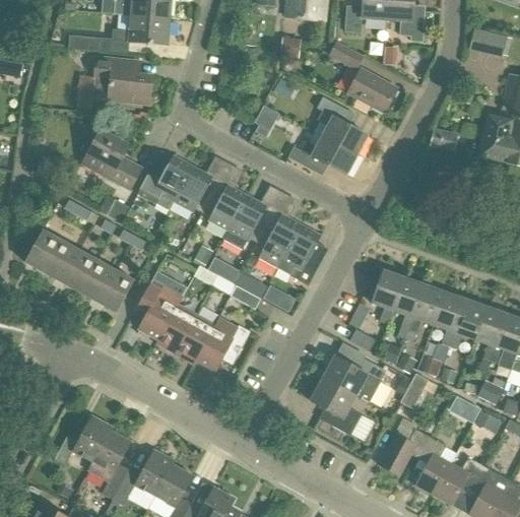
[(131,15),(170,18),(171,0),(115,0),(114,14),(131,15)]
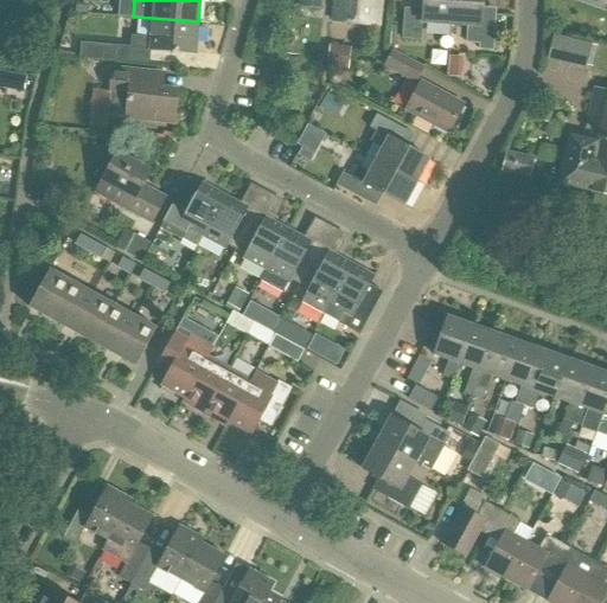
[(332,0),(331,18),(377,24),(379,0),(332,0)]
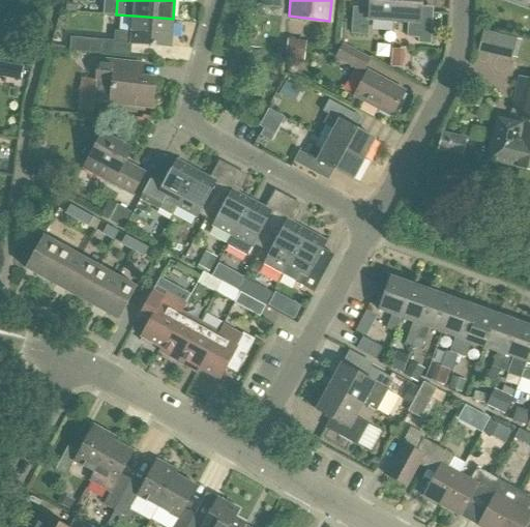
[(369,18),(393,20),(394,0),(370,0),(369,6),(353,5),(351,31),(367,32),(369,18)]
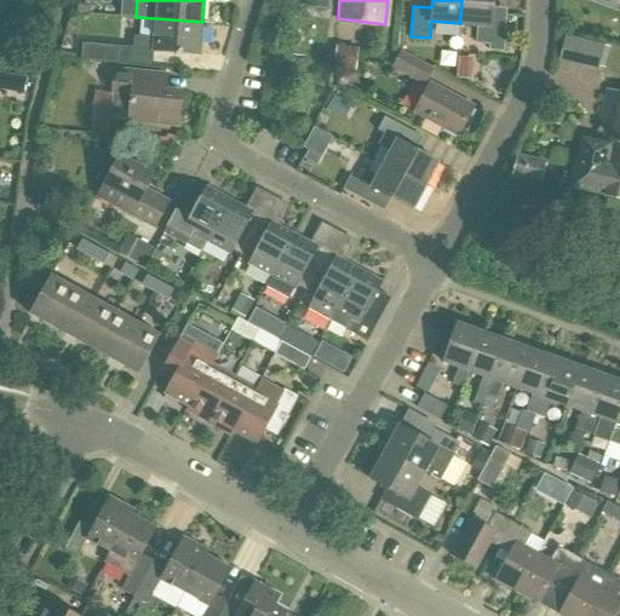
[(461,0),(460,23),(477,24),(476,41),(489,42),(488,49),(503,49),(505,12),(492,11),(492,0),(461,0)]
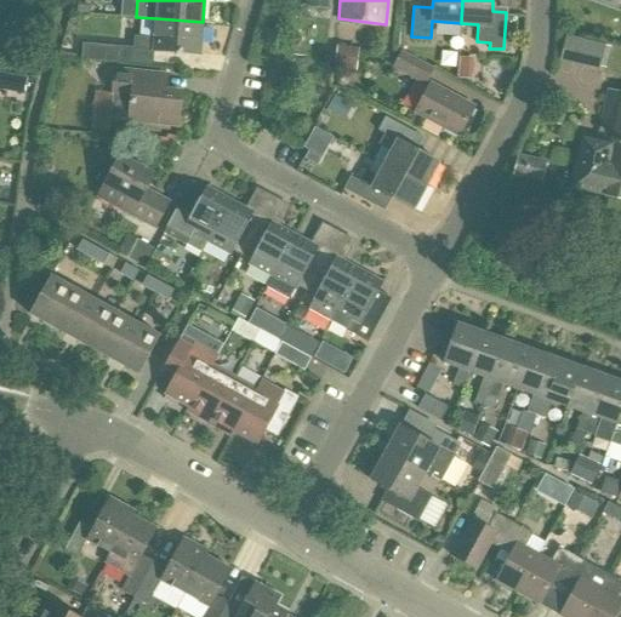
[(157,34),(135,33),(134,50),(200,53),(203,22),(157,18),(157,34)]
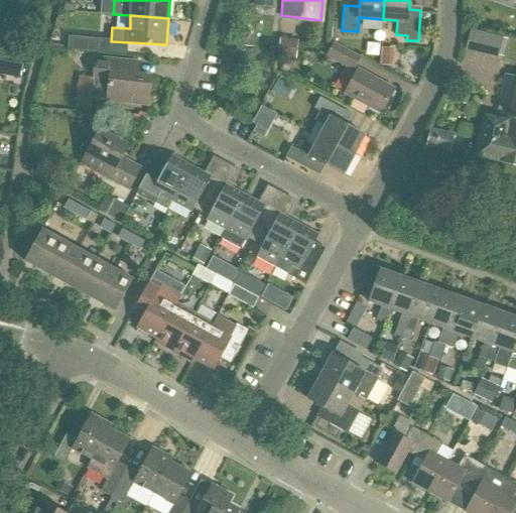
[(69,33),(68,47),(98,49),(99,35),(69,33)]
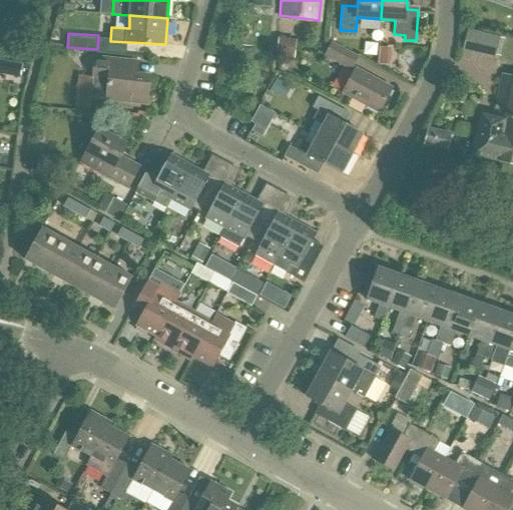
[(325,52),(352,66),(357,54),(331,41),(325,52)]
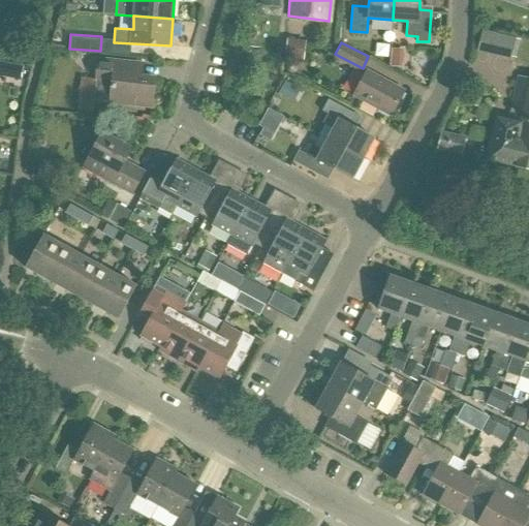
[(151,105),(154,79),(131,75),(132,63),(98,59),(94,99),(151,105)]
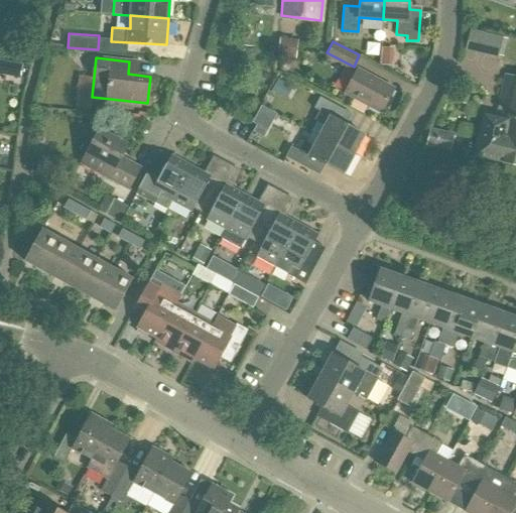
[(0,58),(0,71),(21,76),(23,63),(0,58)]
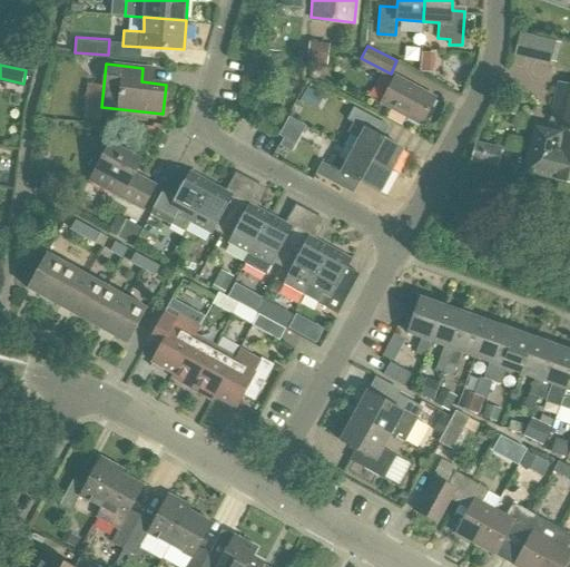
[(382,99),(421,121),(434,96),(396,75),(382,99)]
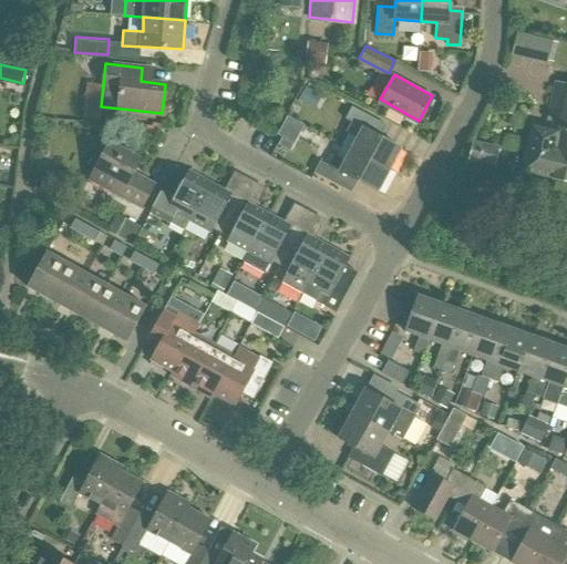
[(522,170),(552,177),(558,147),(560,147),(566,120),(566,82),(555,80),(545,126),(532,123),(522,170)]
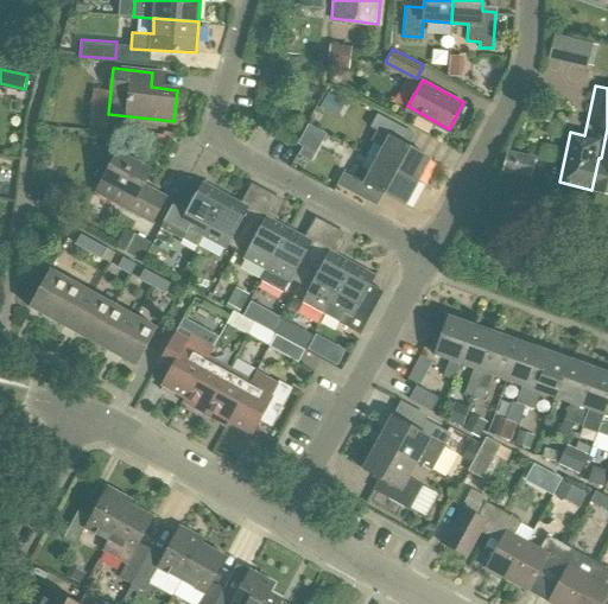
[(327,87),(318,101),(335,110),(343,96),(327,87)]
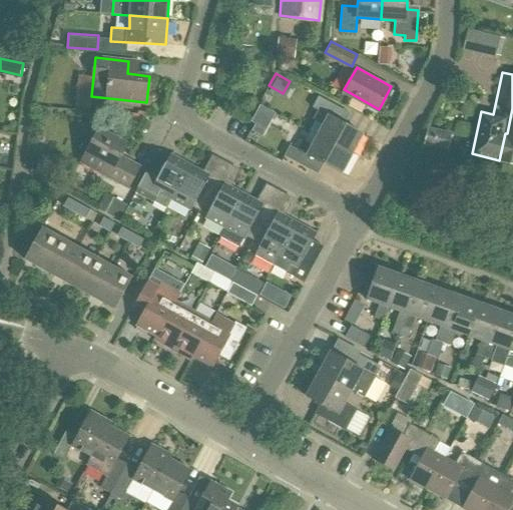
[(324,123),(318,134),(352,152),(363,132),(338,119),(344,109),(319,95),(313,105),(318,108),(313,117),(324,123)]
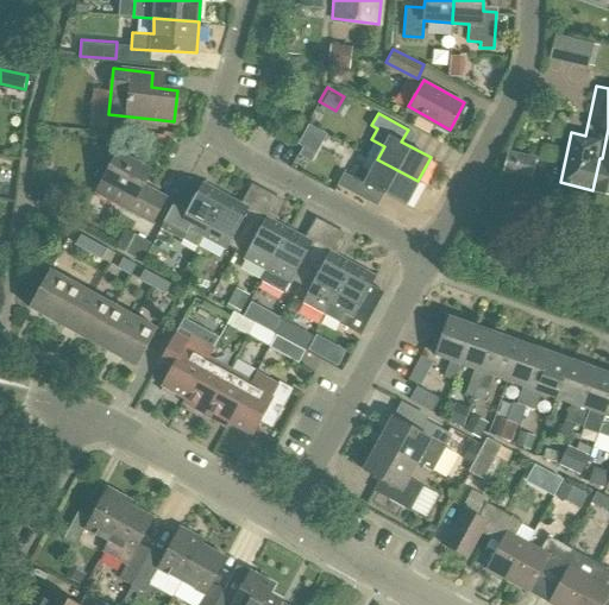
[(124,132),(125,118),(112,117),(110,131),(124,132)]
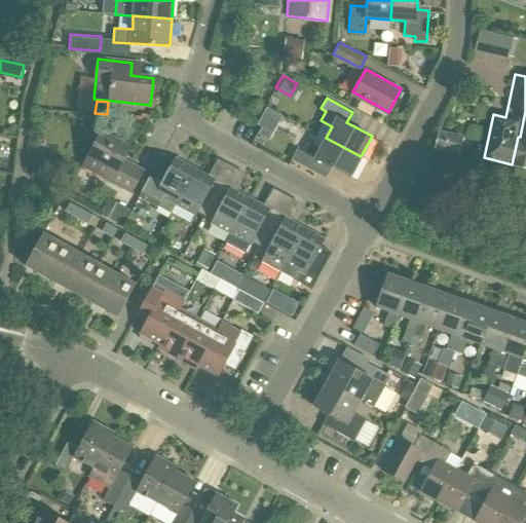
[(518,137),(512,164),(525,166),(525,111),(520,137),(518,137)]
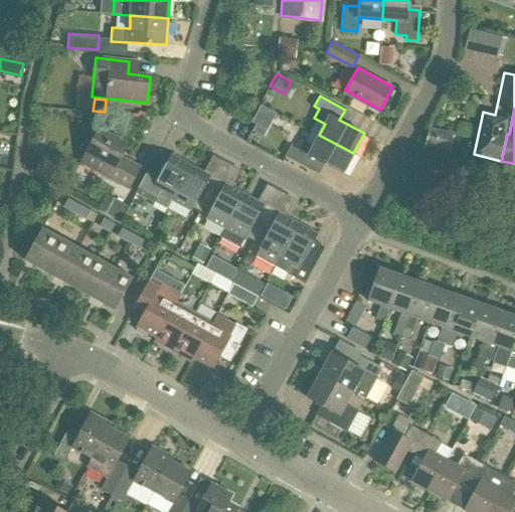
[(267,127),(255,121),(254,123),(251,128),(263,134),(267,127)]
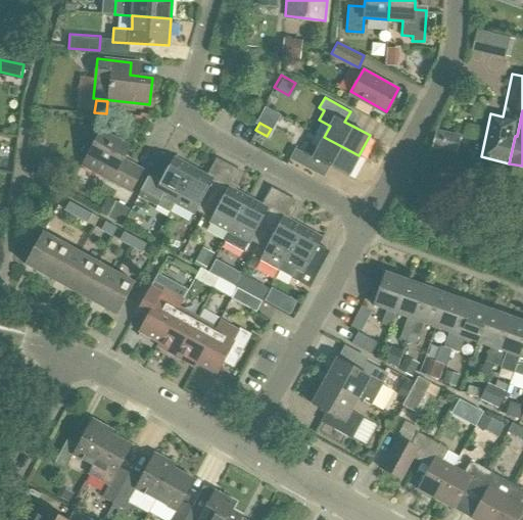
[(430,145),(456,150),(460,133),(435,128),(430,145)]
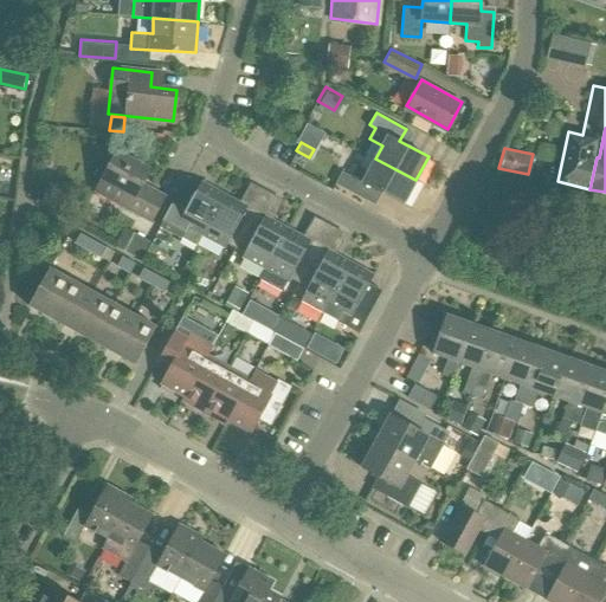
[(150,170),(116,151),(96,189),(152,220),(165,196),(142,185),(150,170)]
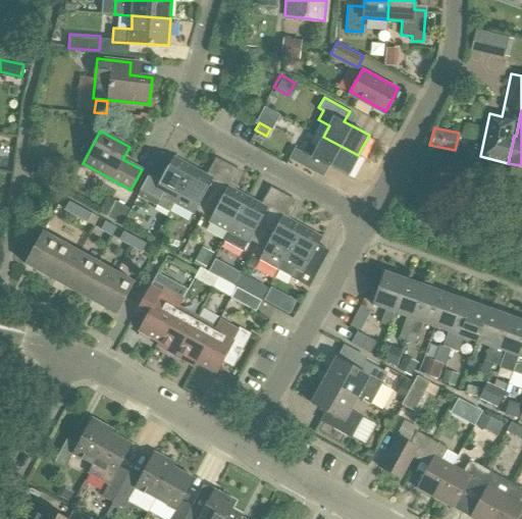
[(358,155),(323,137),(317,147),(307,141),(302,150),(295,146),(289,156),(316,171),(322,161),(348,174),(358,155)]
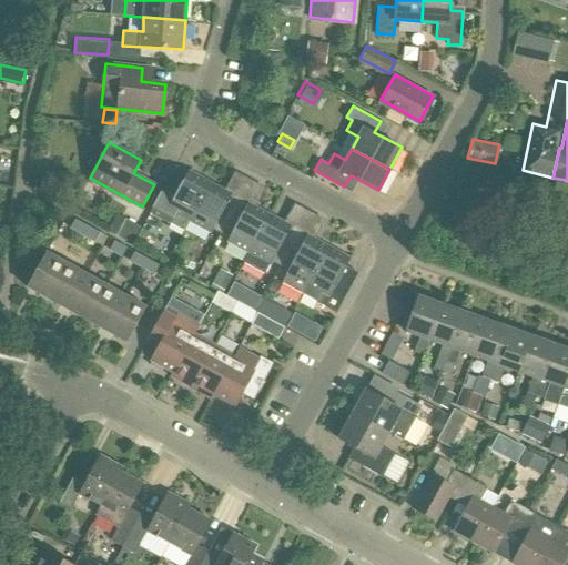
[(254,190),(260,175),(229,164),(224,180),(254,190)]
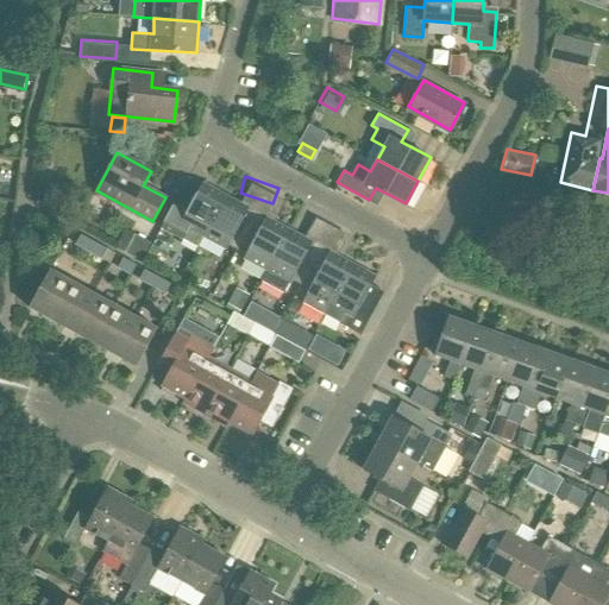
[(201,234),(224,194),(201,182),(187,208),(174,201),(161,226),(195,245),(201,234)]
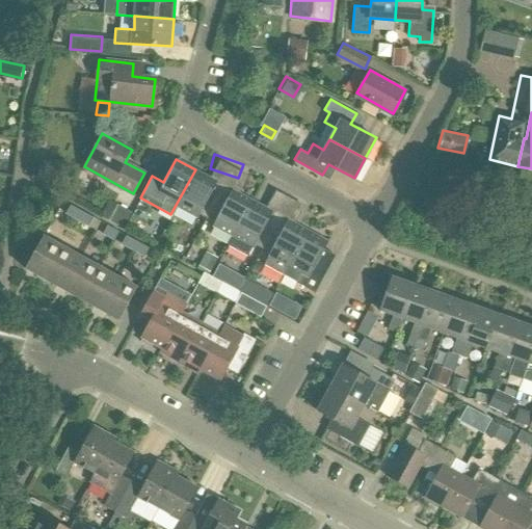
[(198,211),(207,216),(221,188),(214,184),(216,181),(195,169),(176,205),(195,215),(198,211)]
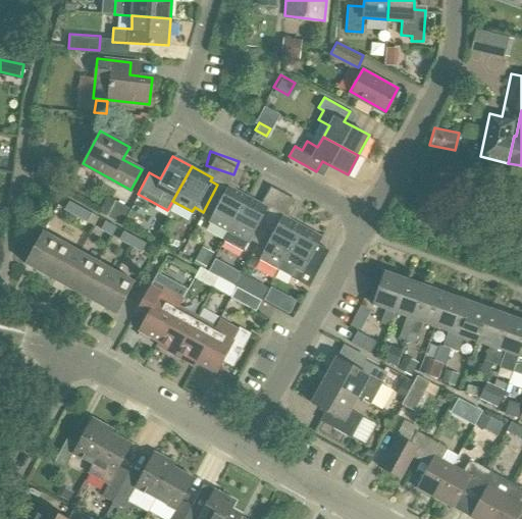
[(455,222),(464,187),(426,177),(418,213),(455,222)]
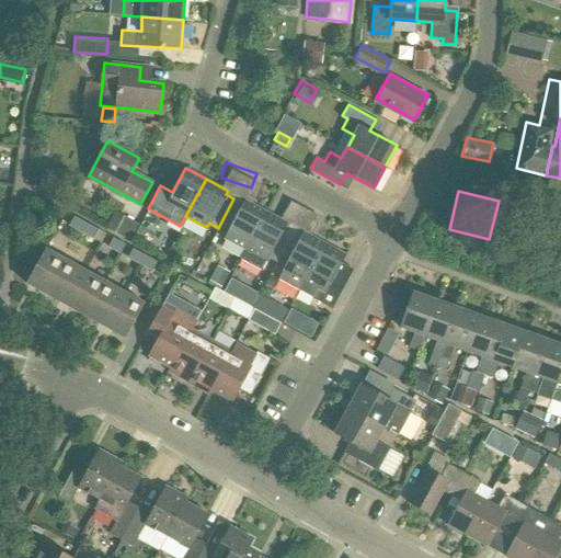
[(242,204),(233,198),(218,228),(226,232),(224,236),(245,248),(266,212),(244,200),(242,204)]
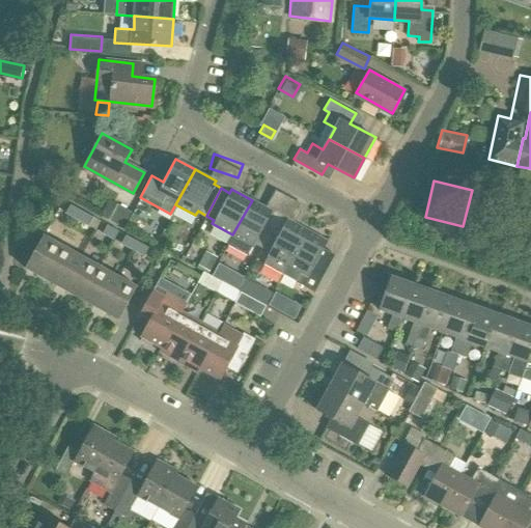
[(100,214),(116,222),(119,217),(126,220),(131,211),(108,198),(100,214)]
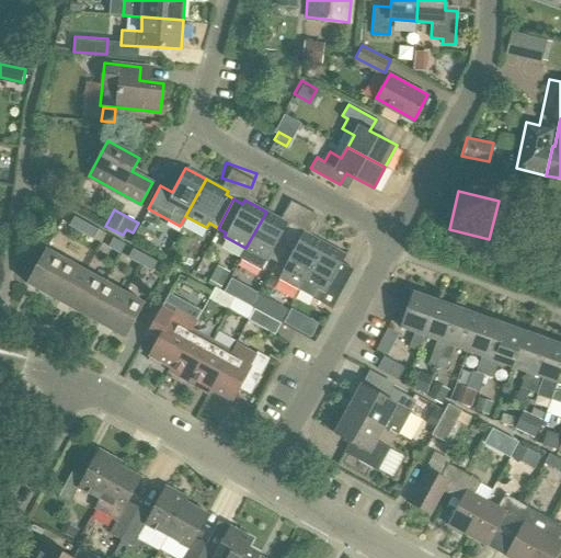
[(286,223),(266,212),(245,248),(240,259),(260,270),(267,255),(276,260),(293,231),(284,226),(286,223)]
